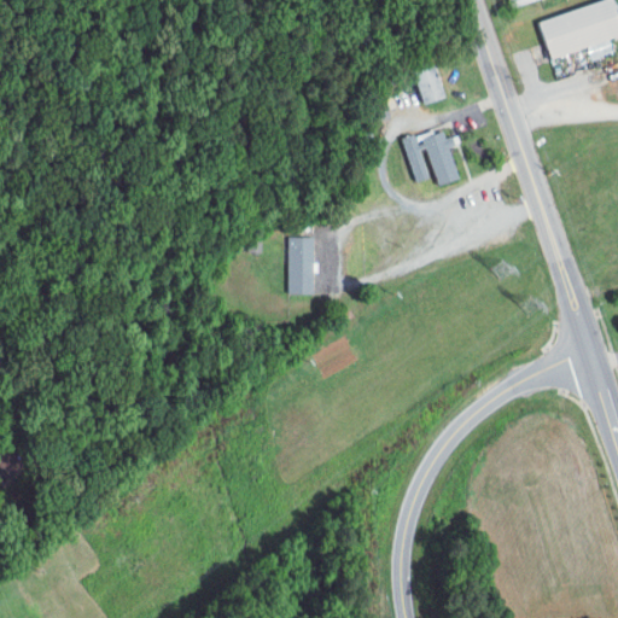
[(617,38),(617,4),(617,0),(600,0),(601,3),(538,19),(549,57),(617,38)]
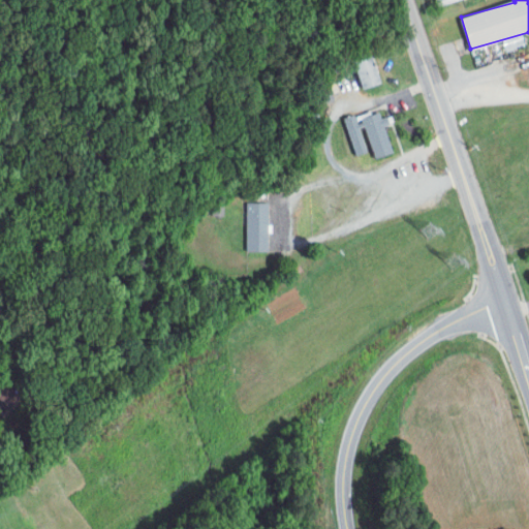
[(506,51),(526,44),(522,34),(511,37),(511,38),(503,40),(506,51)]
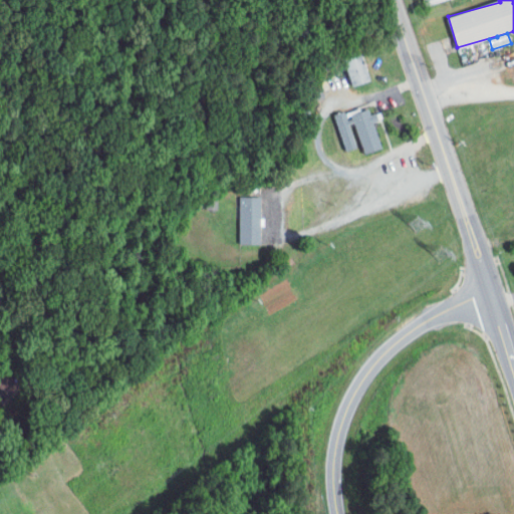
[(344,60),(353,86),(370,80),(362,55),(344,60)]
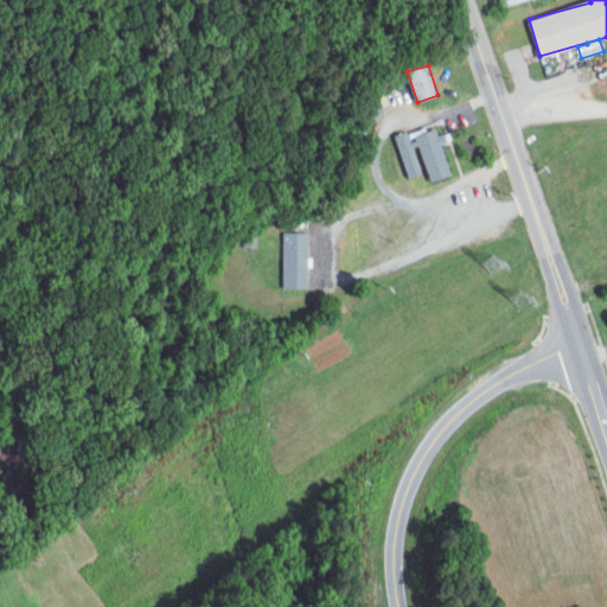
[(453,174),(442,144),(448,142),(446,133),(439,135),(435,125),(394,138),(408,179),(427,173),(430,183),(453,174)]
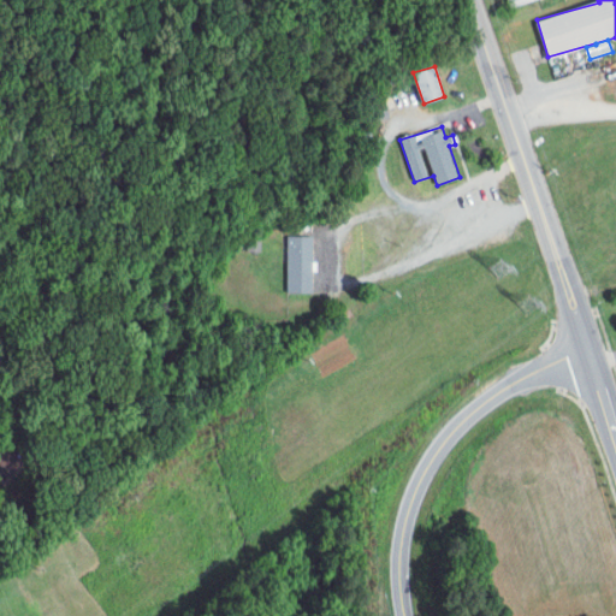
[(288,294),(313,292),(312,235),(286,236),(288,294)]
